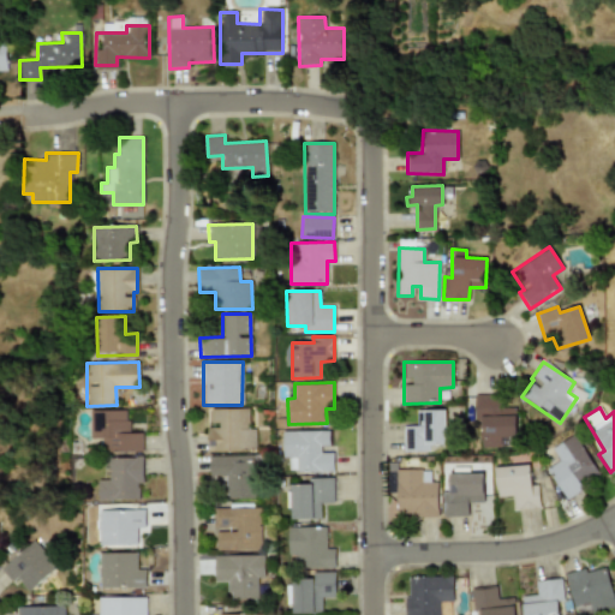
[(210,408),(210,428),(207,428),(207,452),(255,451),(255,428),(249,428),(249,408),(210,408)]
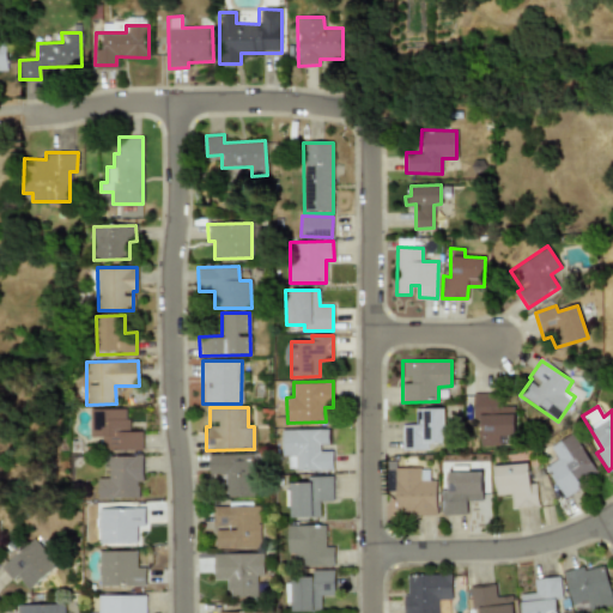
[(143,450),(141,431),(128,431),(127,408),(93,410),(95,451),(143,450)]
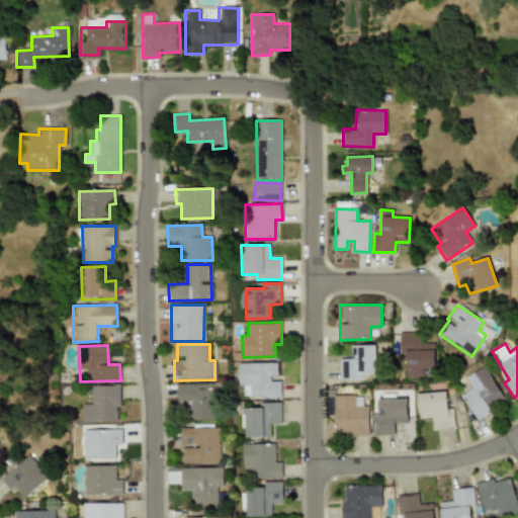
[(340,380),(361,379),(361,373),(375,373),(375,345),(351,345),(351,359),(339,359),(340,380)]
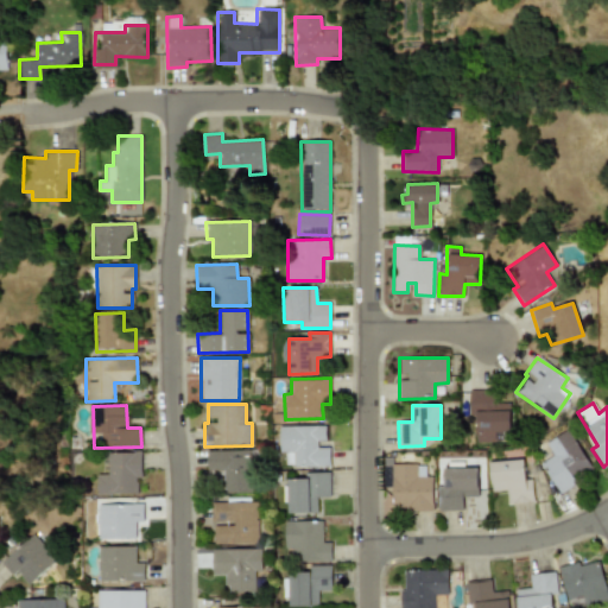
[(330,466),(329,444),(325,444),(325,425),(279,426),(279,453),(285,453),(285,467),(330,466)]
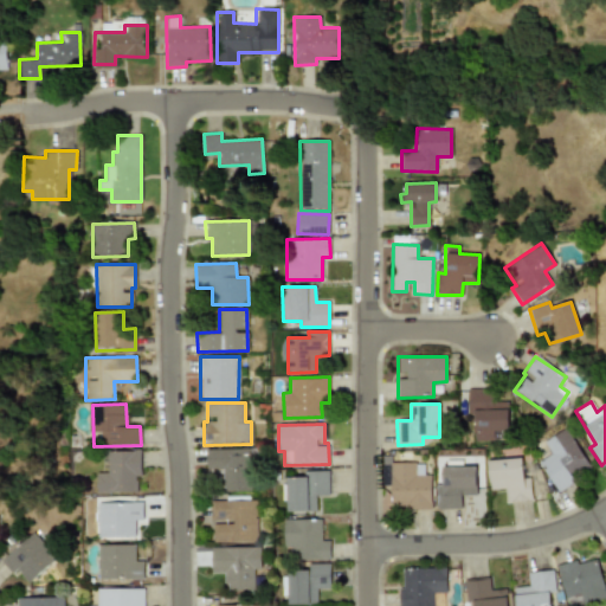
[(592,469),(565,427),(543,442),(550,453),(539,461),(558,490),(592,469)]
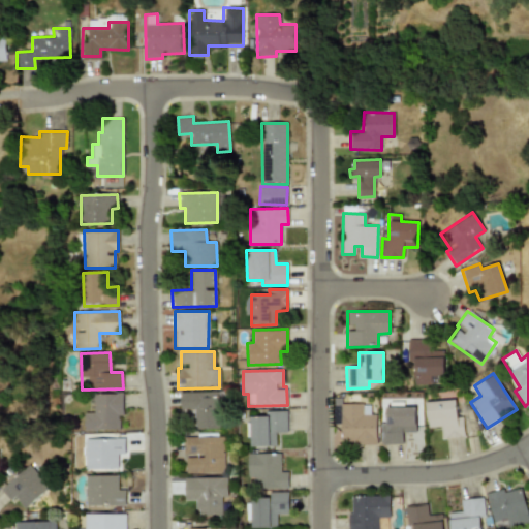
[(180,410),(194,410),(195,429),(220,429),(219,392),(180,392),(180,410)]
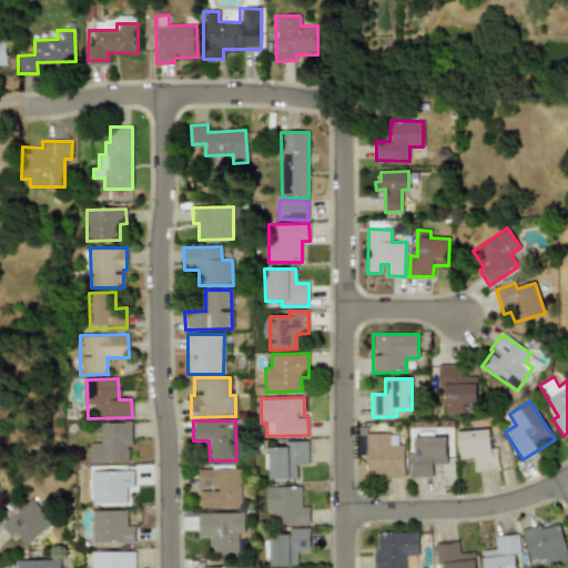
[(100,423),(101,443),(90,443),(90,462),(128,460),(128,446),(132,446),(131,422),(100,423)]
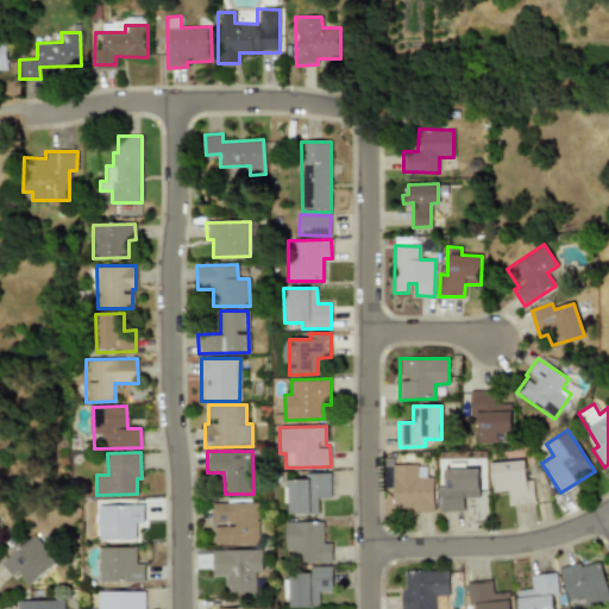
[(491,493),(508,491),(508,504),(534,503),(533,479),(526,481),(525,460),(490,462),(491,493)]
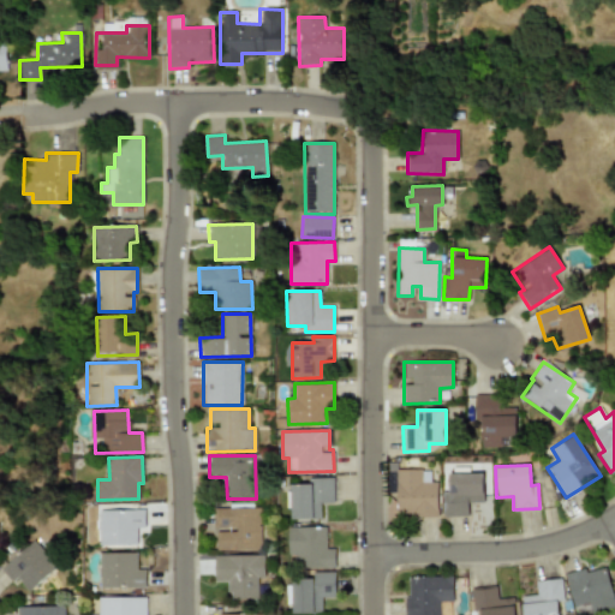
[(396,470),(396,517),(437,515),(437,482),(430,482),(430,470),(396,470)]
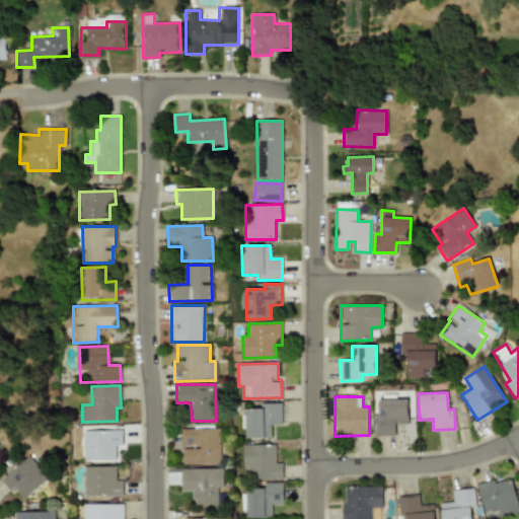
[(374,415),(374,436),(395,436),(395,425),(409,425),(408,398),(379,399),(379,415),(374,415)]
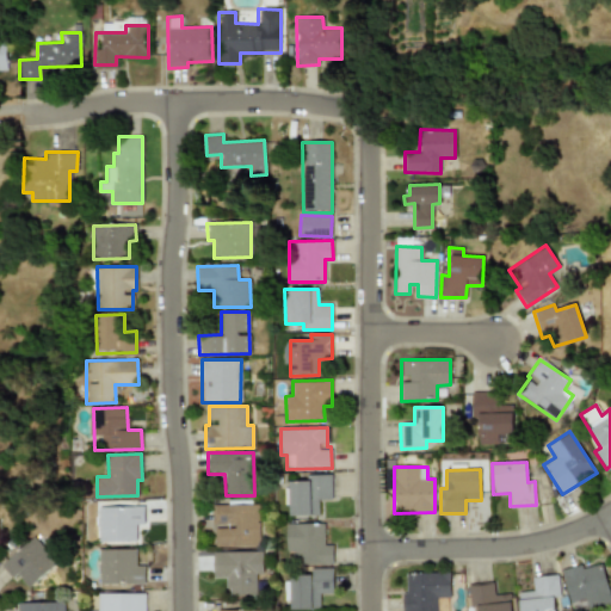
[(318,500),(332,499),(332,477),(285,477),(287,505),(290,505),(290,516),(319,514),(318,500)]
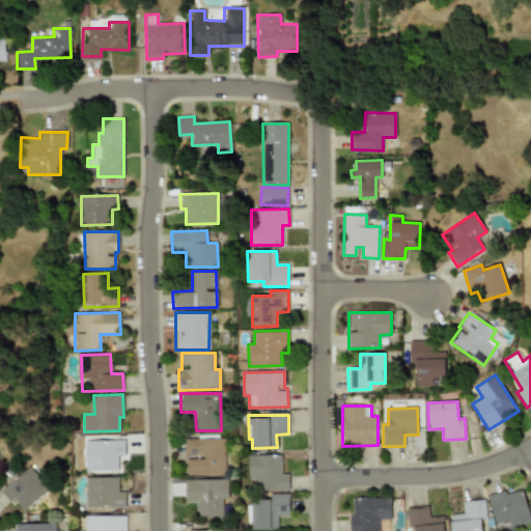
[(187,475),(224,475),(225,439),(185,439),(185,456),(187,456),(187,475)]
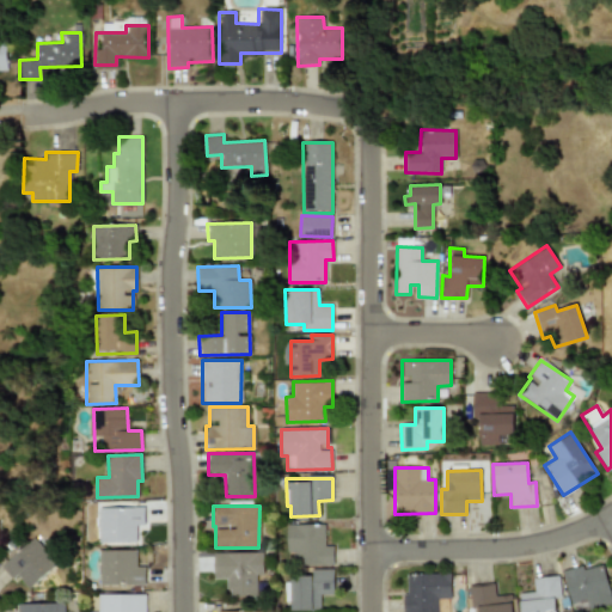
[(145,525),(145,507),(97,507),(98,543),(136,542),(135,525),(145,525)]
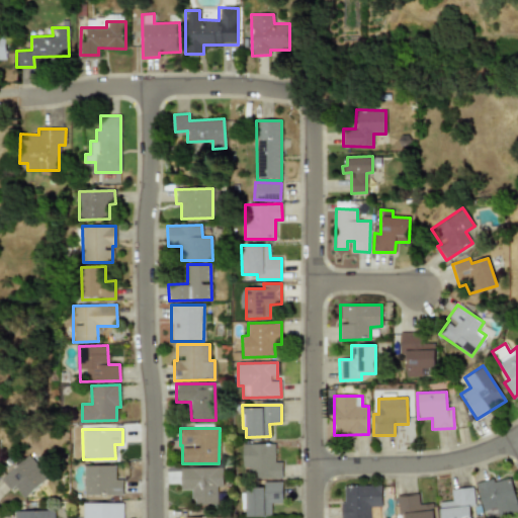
[(281,479),(282,461),(274,461),(274,444),(243,443),(243,478),(281,479)]
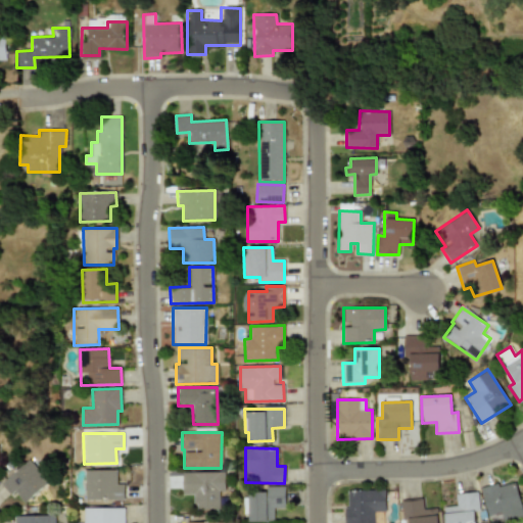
[(0,482),(10,495),(15,492),(24,503),(48,483),(30,459),(0,482)]
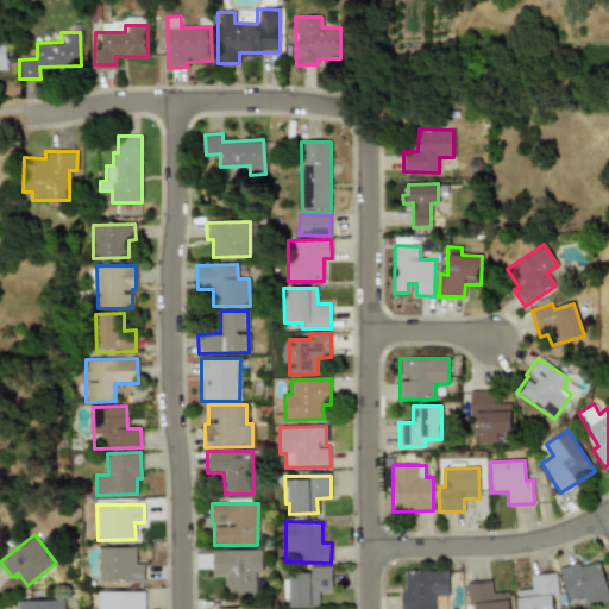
[(144,582),(144,564),(136,563),(136,547),(99,546),(98,582),(144,582)]
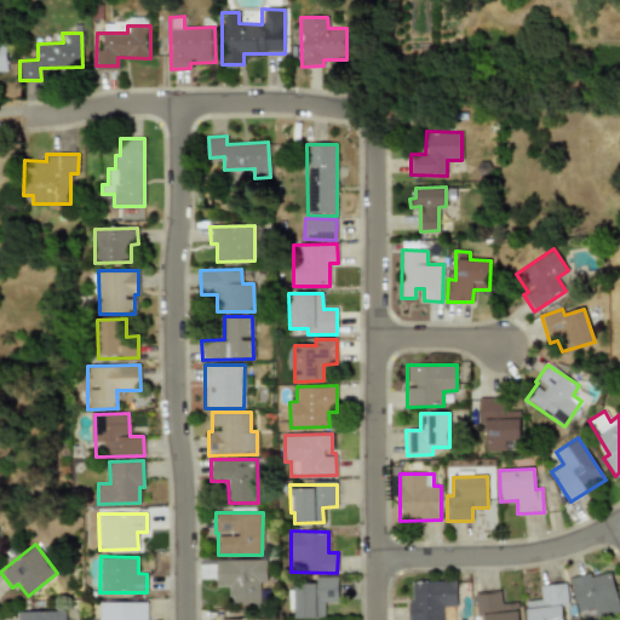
[(216,560),(217,586),(230,586),(230,604),(260,604),(260,583),(267,581),(265,560),(216,560)]
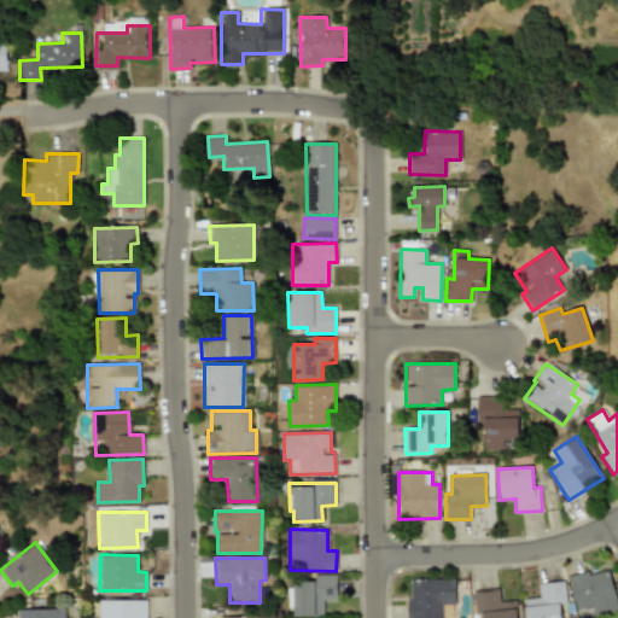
[(617,611),(617,606),(606,567),(567,578),(576,610),(593,604),(596,617),(617,611)]
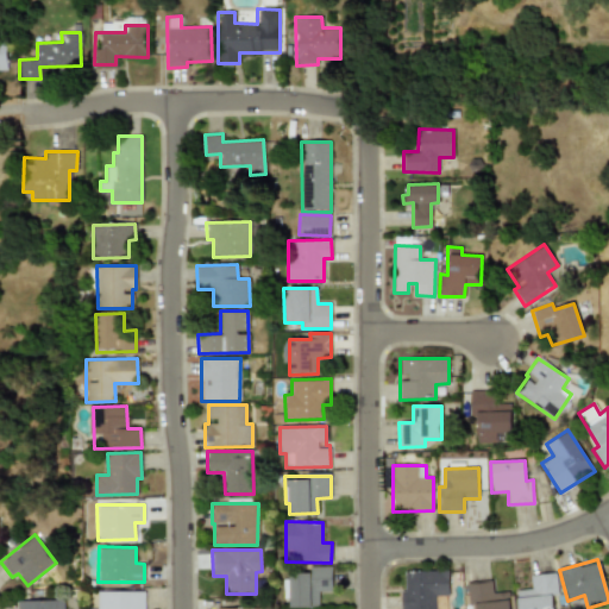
[(332,591),(331,566),(309,566),(309,572),(289,572),(289,607),(318,607),(318,591),(332,591)]
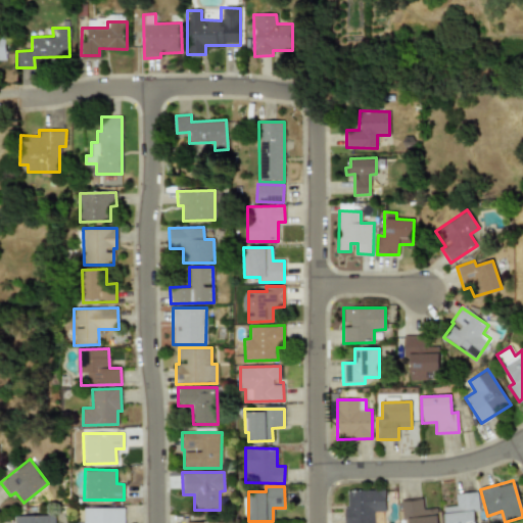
[(385,489),(345,490),(345,522),(373,522),(373,511),(385,511),(385,489)]
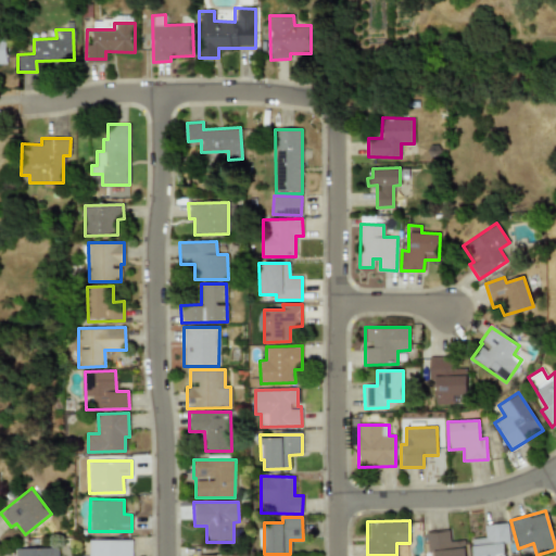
[(471,539),(472,555),(504,555),(503,543),(509,542),(507,522),(484,525),(485,538),(471,539)]
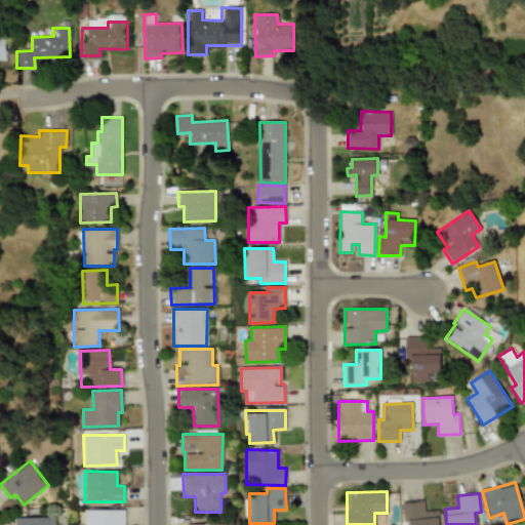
[(439,524),(439,510),(423,511),(423,501),(402,501),(403,522),(410,521),(410,524),(439,524)]
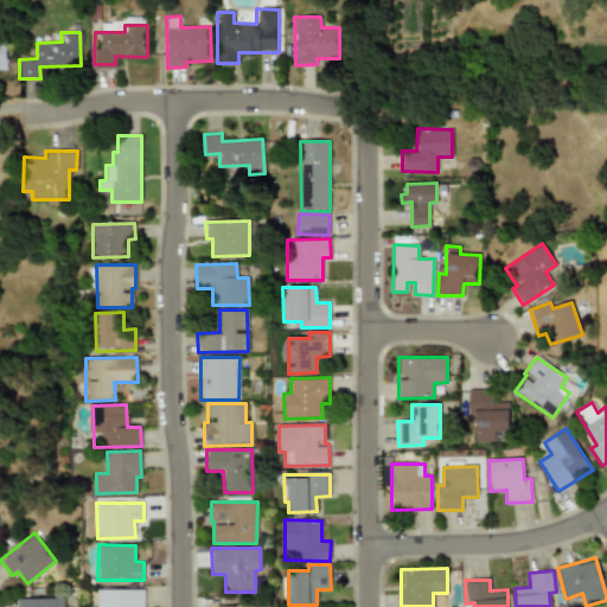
[(144,606),(145,589),(97,589),(96,606),(144,606)]
